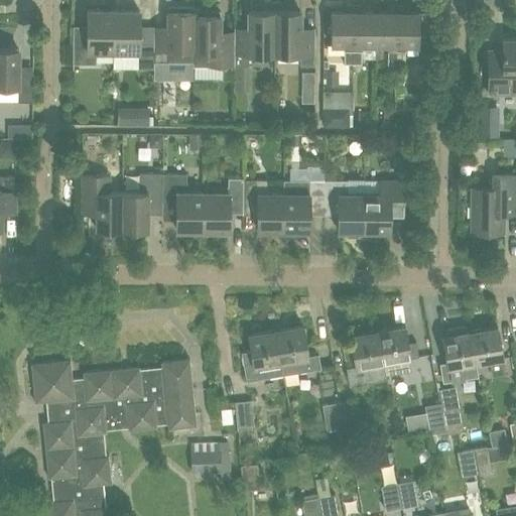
[(331,44),(353,44),(354,5),(345,5),(345,12),(331,11),(331,44)]
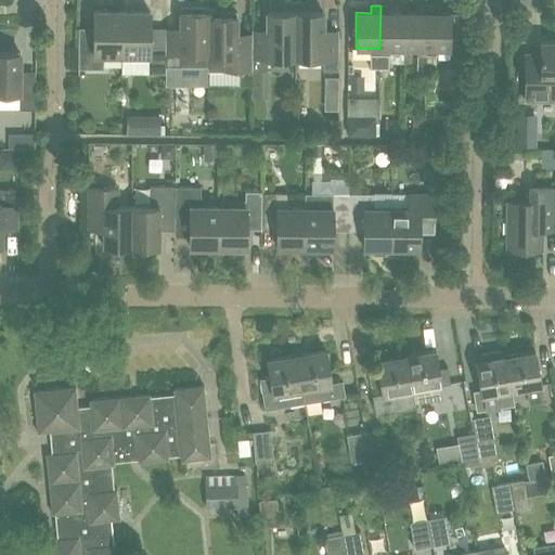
[(389,5),(381,5),(379,48),(403,49),(403,13),(389,13),(389,5)]
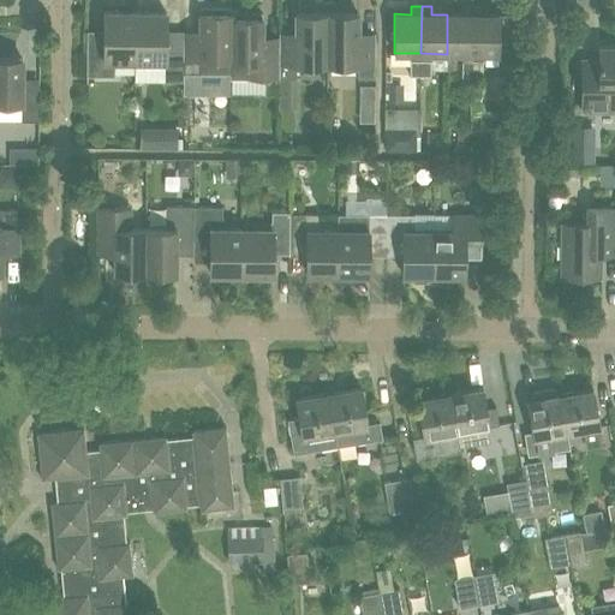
[(463,15),(447,15),(447,54),(472,54),(472,6),(463,6),(463,15)]
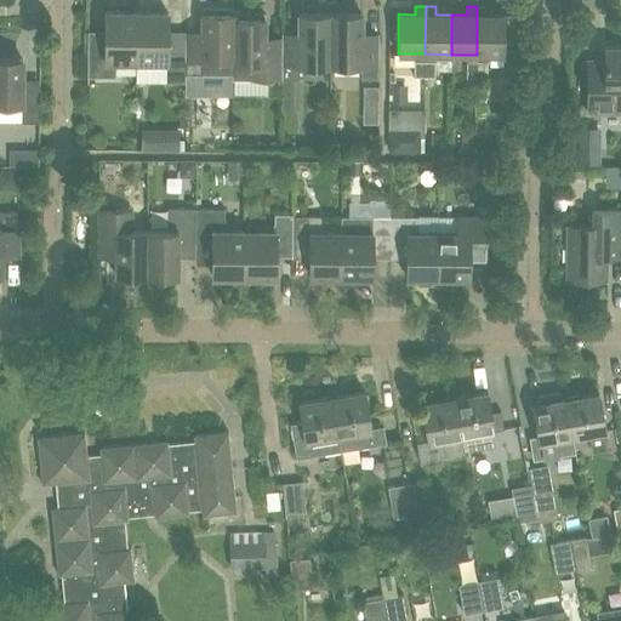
[(488,6),(477,6),(477,55),(505,55),(505,15),(488,15),(488,6)]
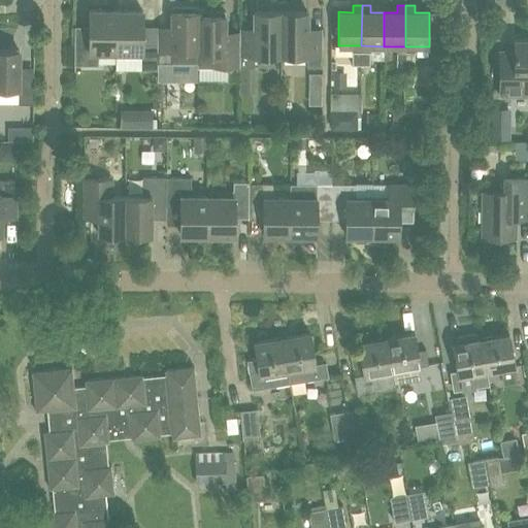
[(172,35),(158,35),(157,63),(198,63),(198,67),(199,15),(199,11),(199,7),(172,7),(172,35)]
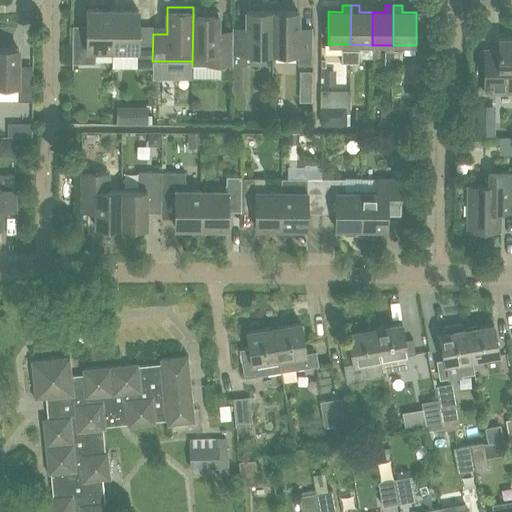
[(87,46),(73,46),(72,63),(95,63),(96,50),(112,50),(113,50),(113,10),(87,10),(87,46)]
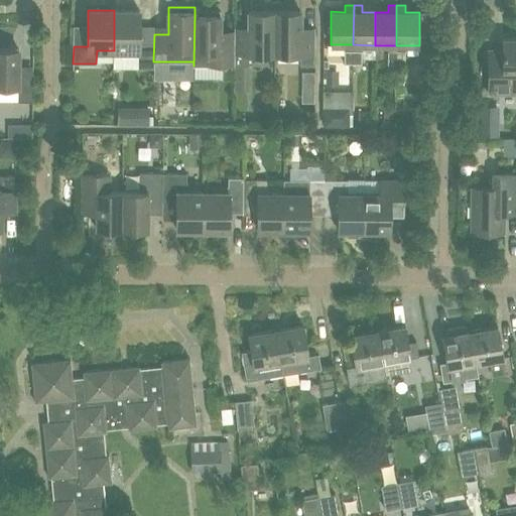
[(140,11),(120,10),(114,10),(114,50),(113,50),(113,55),(138,55),(138,69),(153,69),(153,61),(154,34),(154,32),(143,32),(143,29),(140,26),(140,11)]
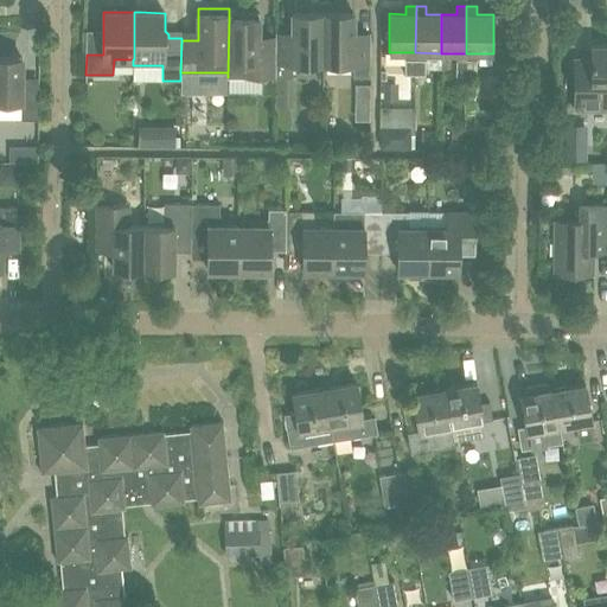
[(260,13),(229,13),(229,18),(228,77),(275,77),(275,45),(260,45),(260,13)]
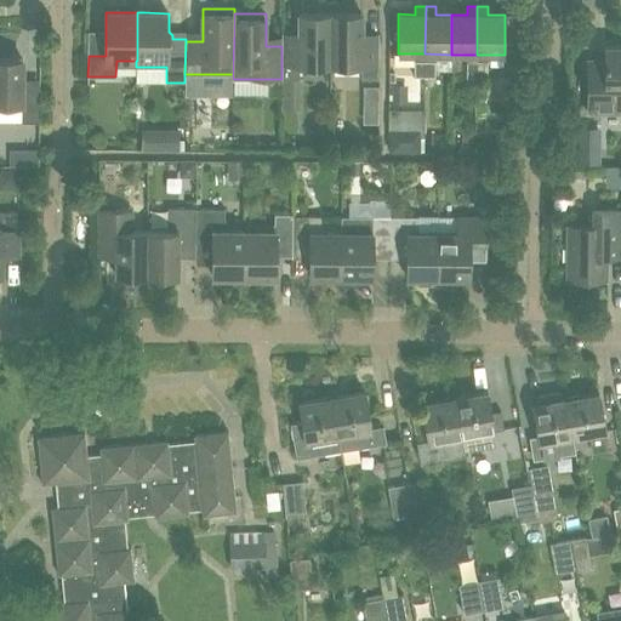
[(281,40),(281,46),(281,79),(300,79),(300,64),(330,66),(330,13),(300,13),(298,35),(294,40),(281,40)]
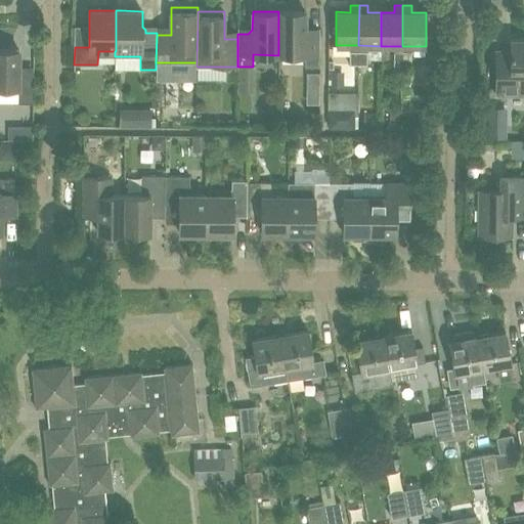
[(305,11),(285,11),(278,11),(278,55),(305,55),(305,67),(319,67),(319,34),(309,34),(305,30),(305,11)]
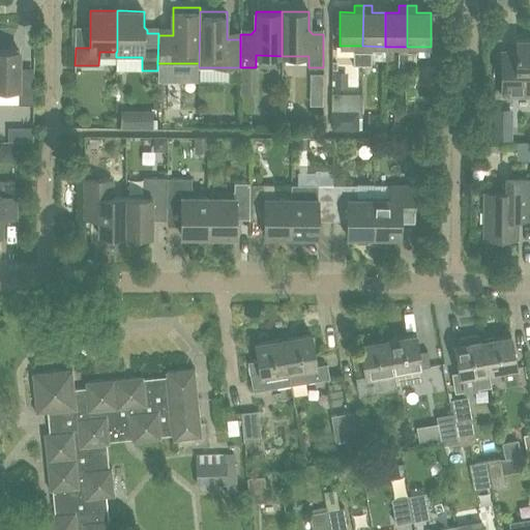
[(529,39),(517,39),(517,64),(502,64),(501,96),(529,95),(529,39)]
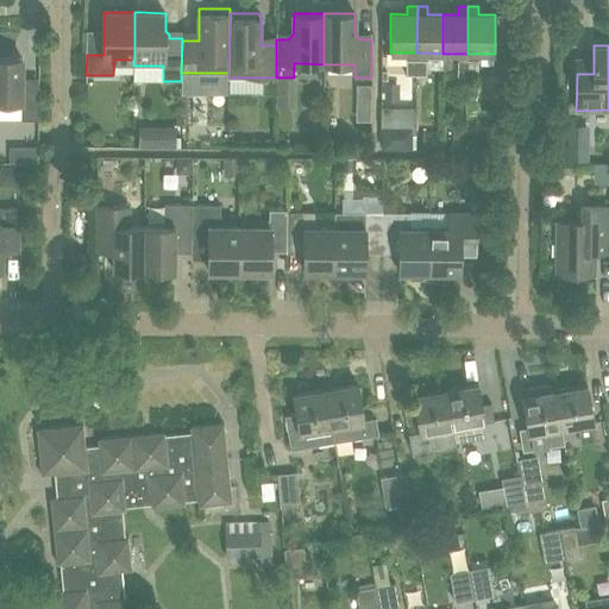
[(38,120),(39,86),(23,86),(23,57),(0,57),(0,102),(22,102),(22,120),(38,120)]
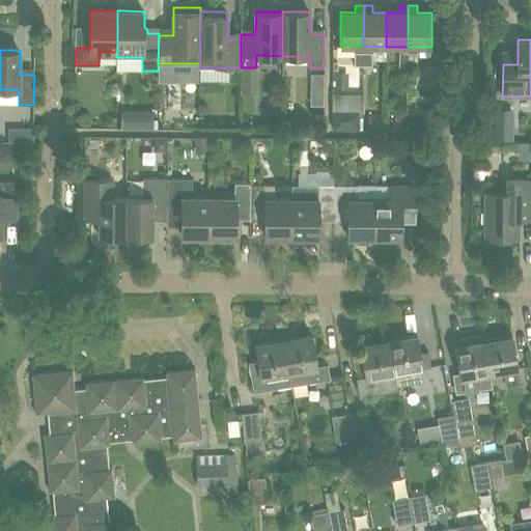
[(355,52),(354,65),(363,65),(363,53),(355,52)]
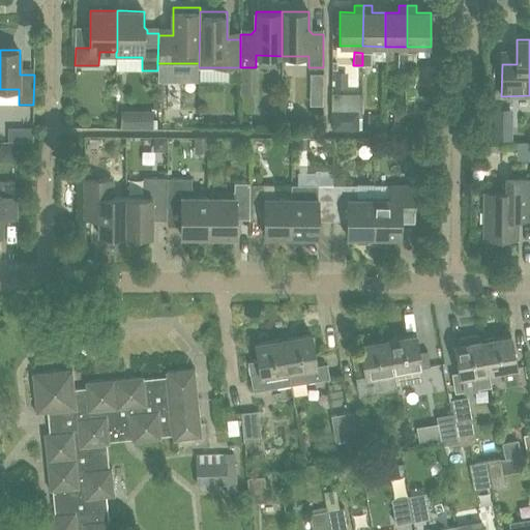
[(372,53),(362,53),(362,65),(372,65),(372,53)]
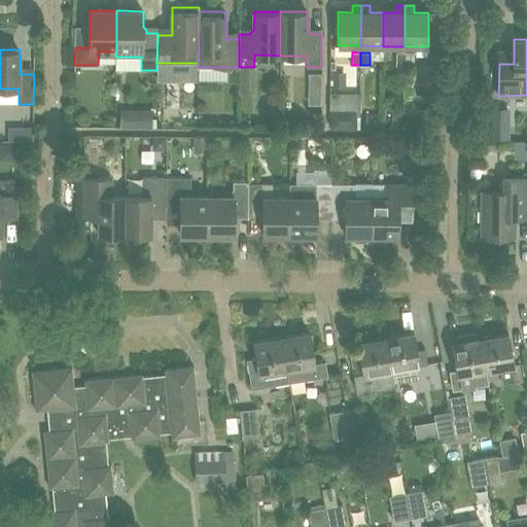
[(396,53),(396,66),(395,66),(394,77),(403,77),(403,66),(406,66),(406,53),(396,53)]
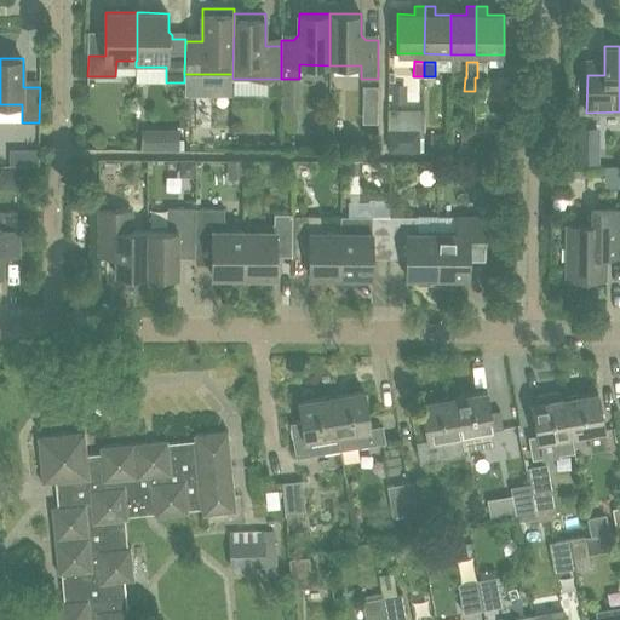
[(488,62),(477,62),(477,78),(487,78),(488,62)]
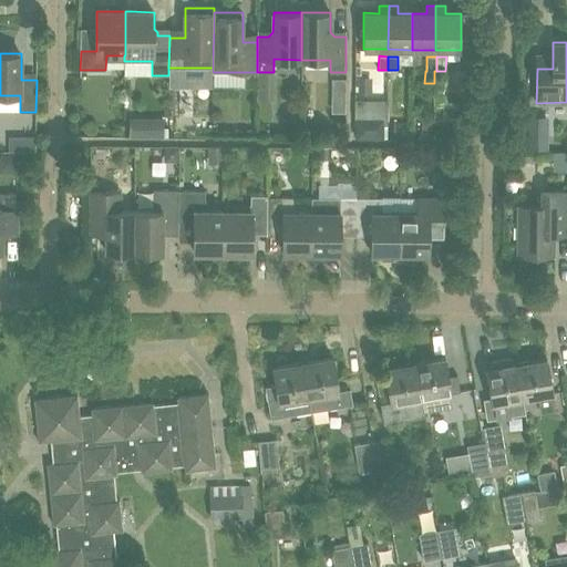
[(354,100),(354,119),(383,119),(383,125),(387,125),(387,100),(354,100)]
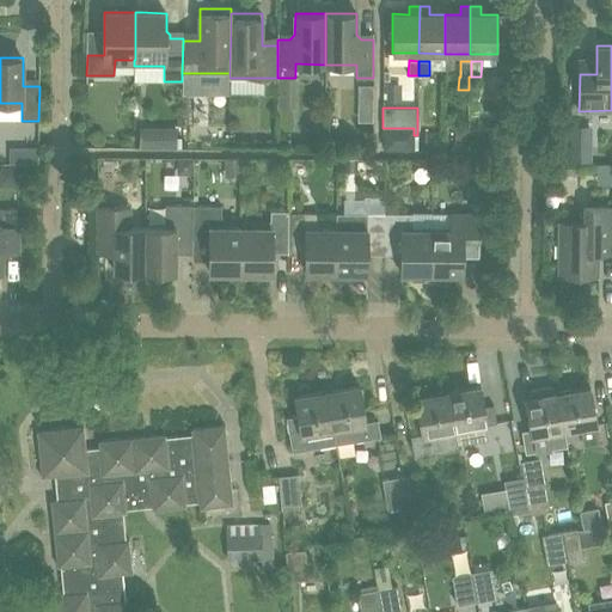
[(414,135),(414,128),(383,128),(383,150),(414,150),(414,135)]
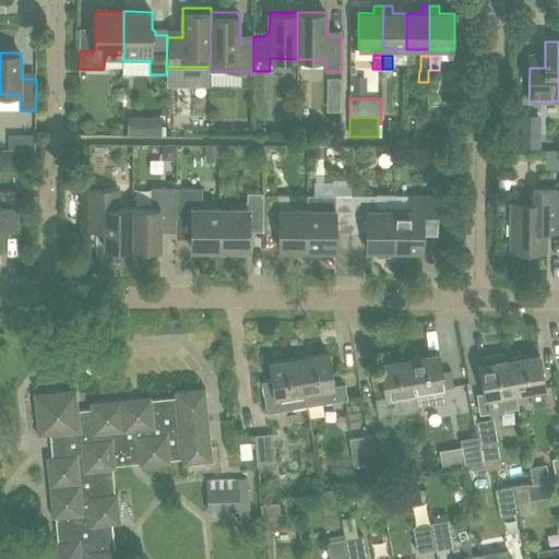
[(388,120),(388,135),(405,135),(405,121),(388,120)]
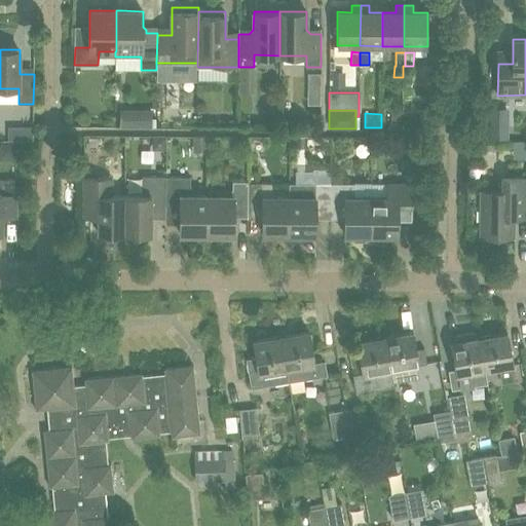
[(20,125),(22,141),(34,140),(33,125),(20,125)]
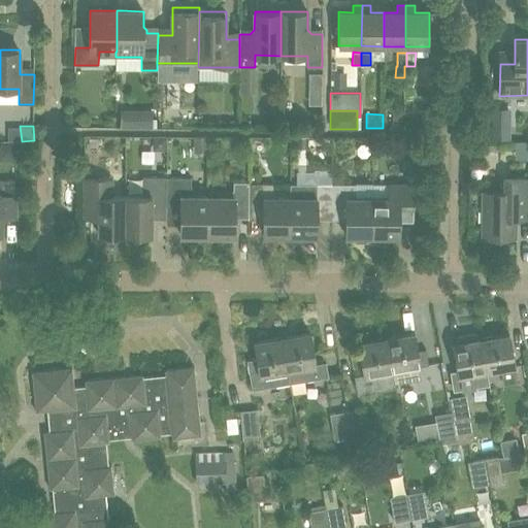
[(166,151),(166,137),(153,137),(153,145),(157,151),(166,151)]
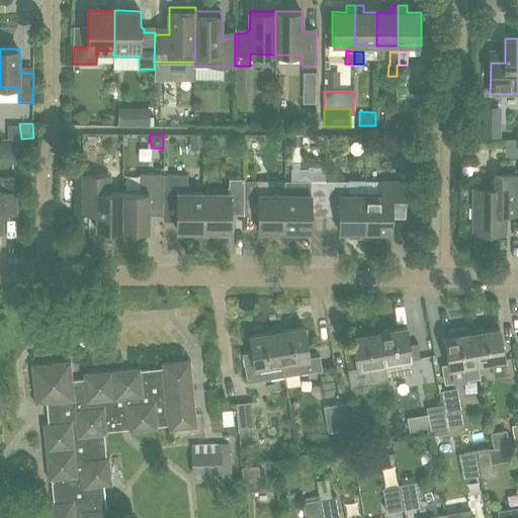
[(290,135),(290,146),(303,146),(303,135),(290,135)]
